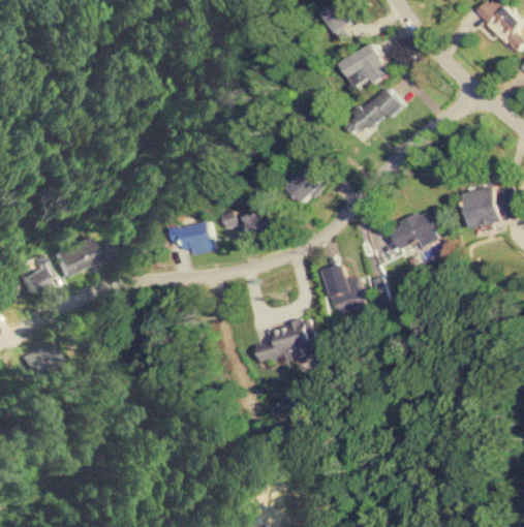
[(343,16),(348,13),(341,0),(337,0),(319,9),(331,33),(347,25),(343,16)]
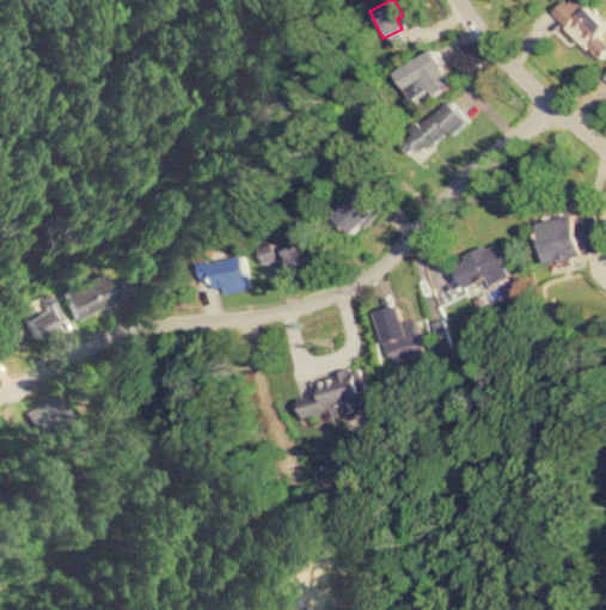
[(562,0),(546,16),(593,60),(605,48),(593,36),(603,26),(574,0),(562,0)]
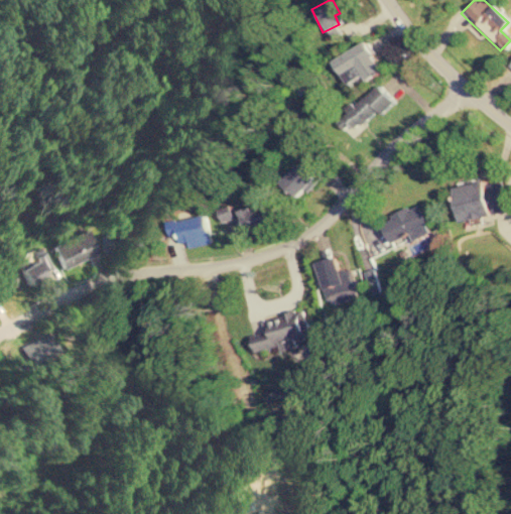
[(329,61),(343,85),(357,77),(361,82),(378,72),(361,42),(329,61)]
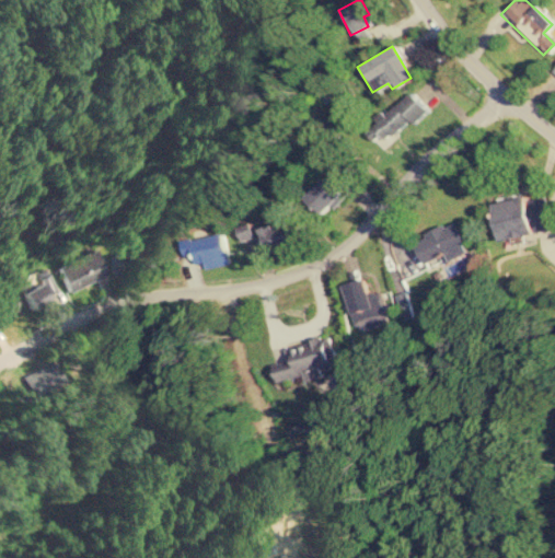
[(424,111),(407,93),(383,115),(379,111),(358,130),(369,142),(376,136),(381,142),(404,120),(408,126),(424,111)]
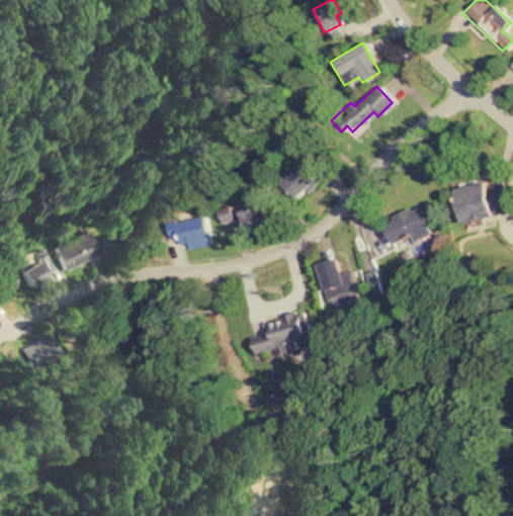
[(280,184),(296,199),(319,176),(303,161),(280,184)]
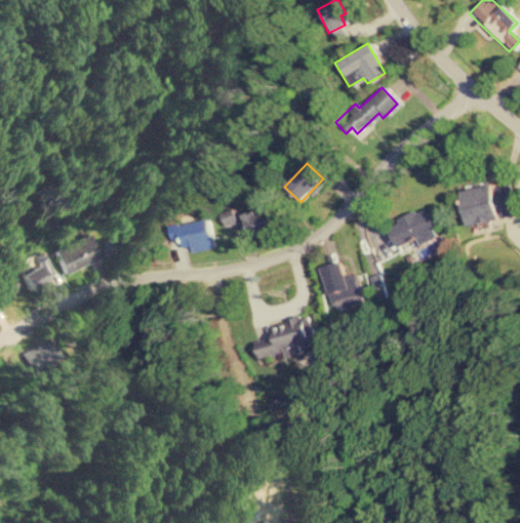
[(456,193),(465,227),(514,215),(506,182),(456,193)]
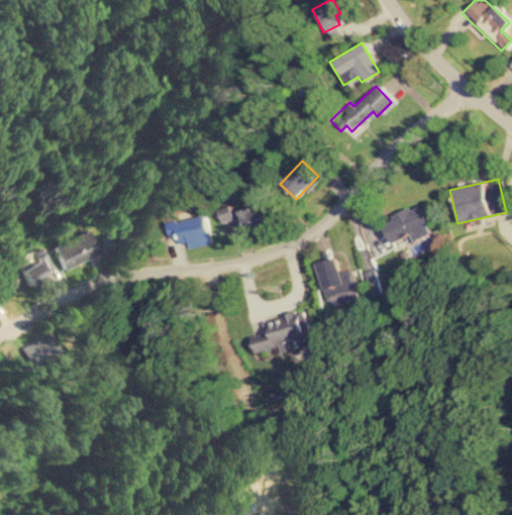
[(243,232),(267,225),(259,199),(244,204),(246,209),(236,212),(243,232)]
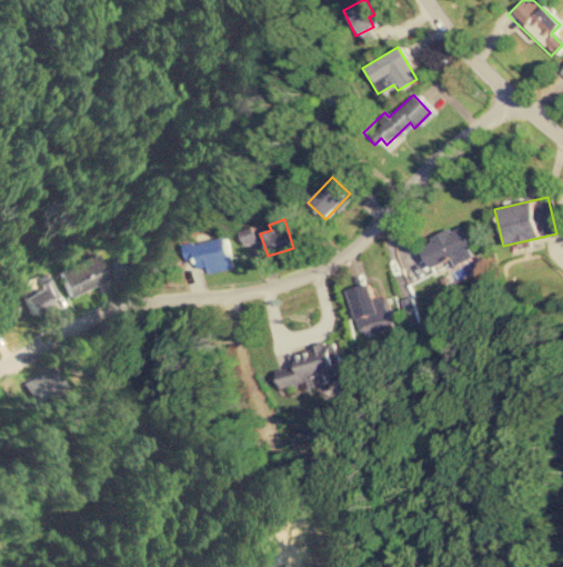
[(429,270),(448,259),(452,267),(472,256),(455,226),(416,247),(429,270)]
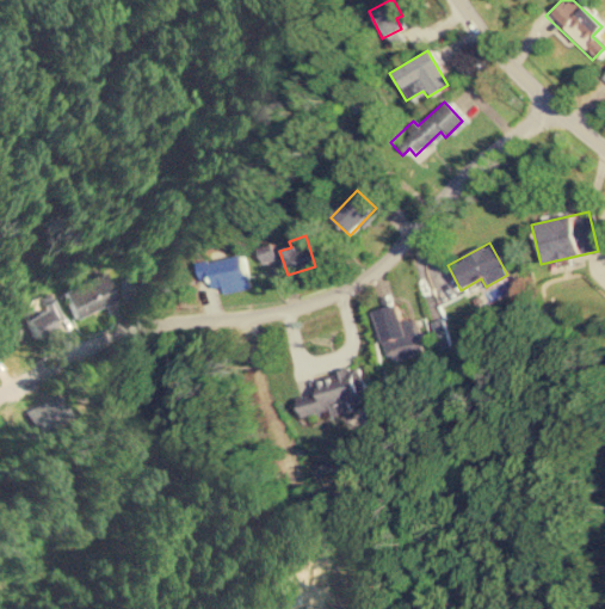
[(257,265),(272,259),(267,244),(252,250),(257,265)]
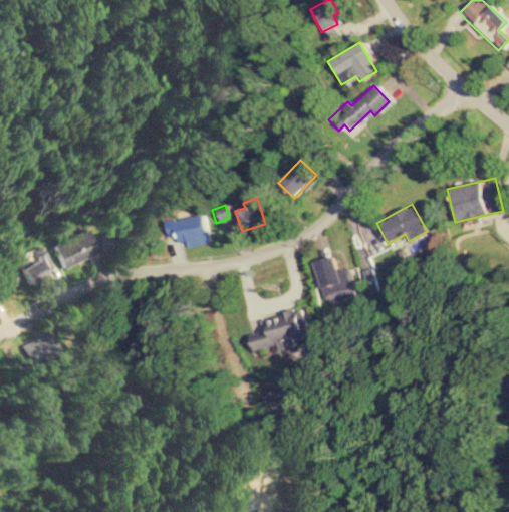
[(165,237),(173,236),(174,244),(183,242),(184,248),(206,243),(200,214),(162,222),(165,237)]
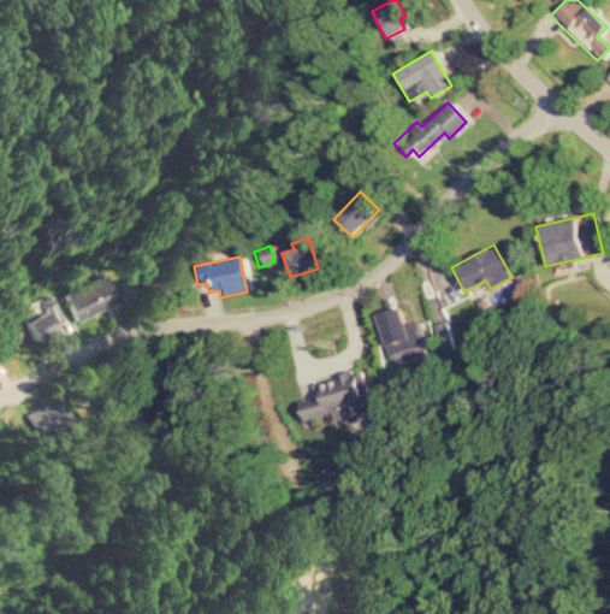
[(144,269),(110,279),(117,301),(152,290),(144,269)]
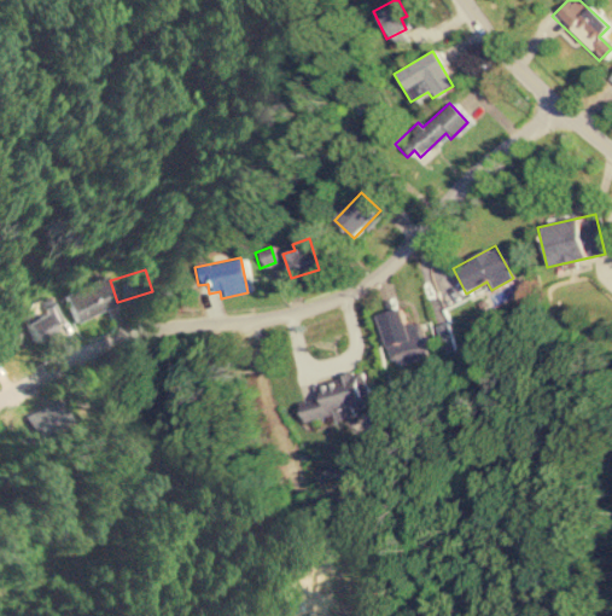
[(70,324),(110,303),(97,277),(56,297),(70,324)]
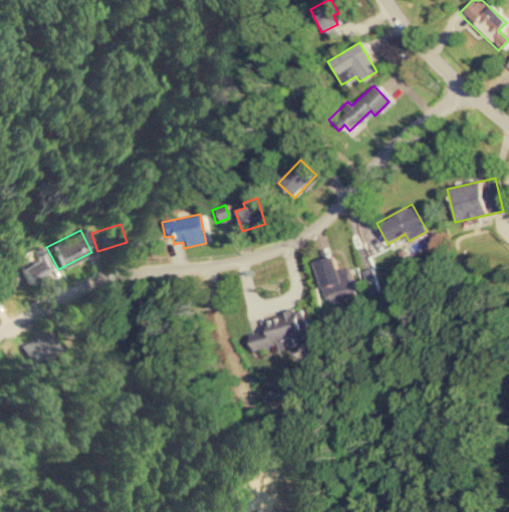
[(38,278),(29,257),(12,264),(22,285),(38,278)]
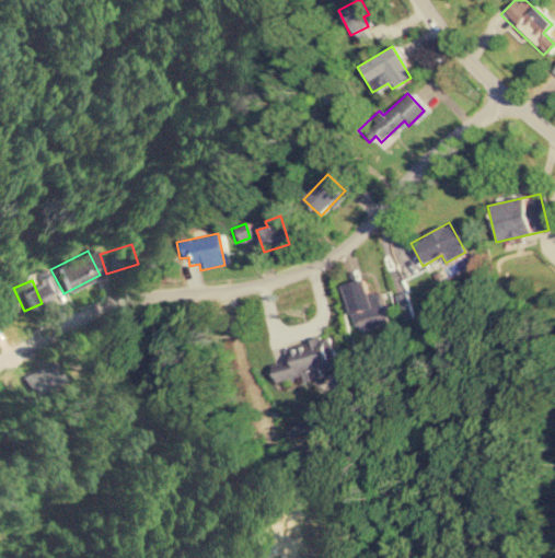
[(340,285),(351,332),(384,324),(378,292),(363,294),(360,280),(340,285)]
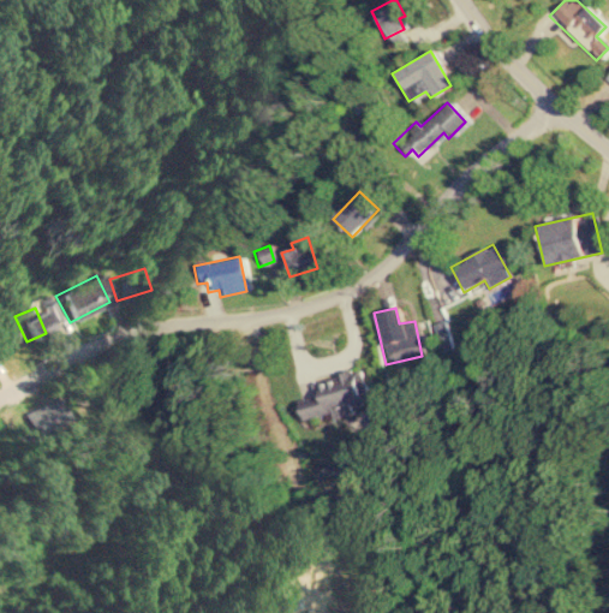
[(0,347),(11,344),(5,326),(0,327),(0,347)]
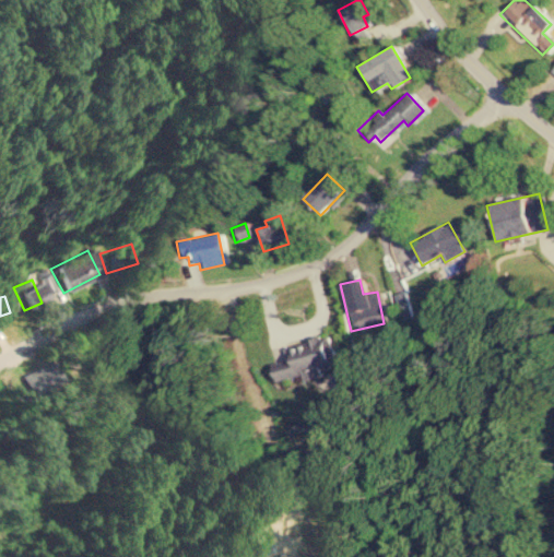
[(272,382),(296,376),(298,381),(318,376),(317,370),(332,367),(325,336),(281,347),(284,360),(268,365),(272,382)]
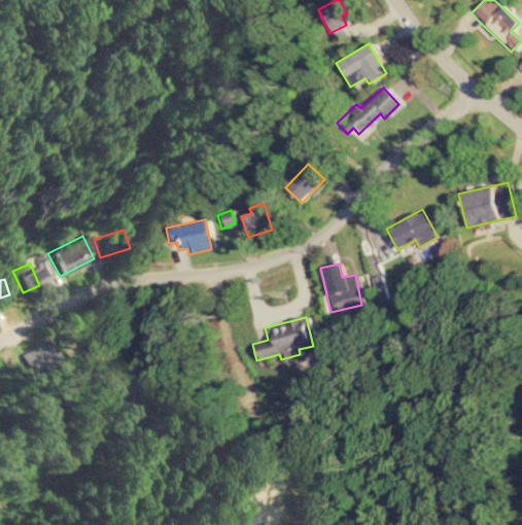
[(14,355),(23,373),(53,358),(45,341),(14,355)]
